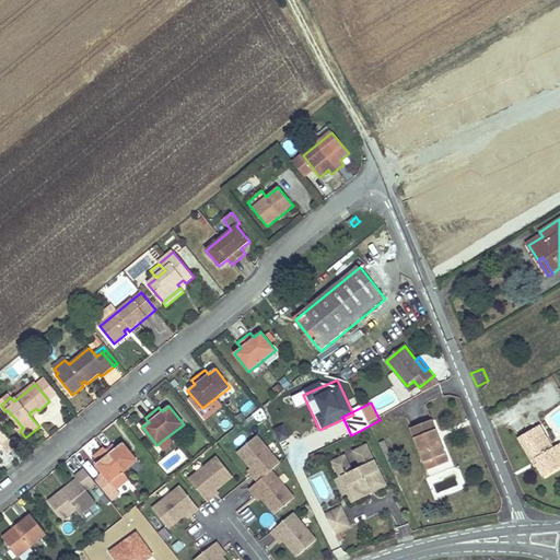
[(411,429),(426,464),(447,455),(433,421),(411,429)]
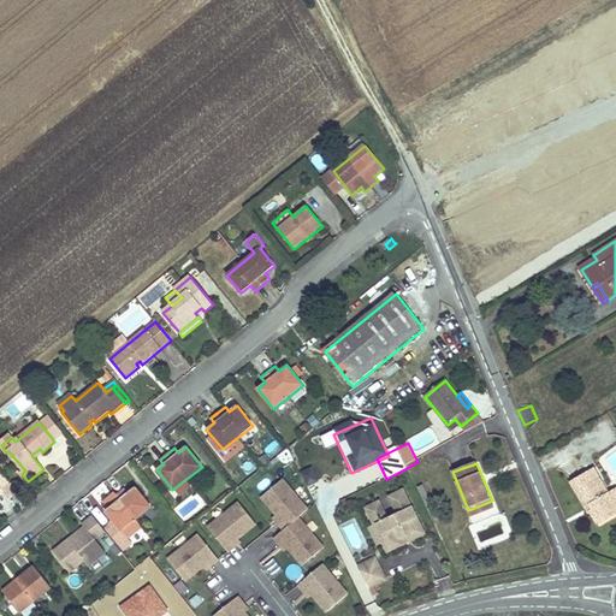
[(308,487),(318,481),(312,469),(301,475),(308,487)]
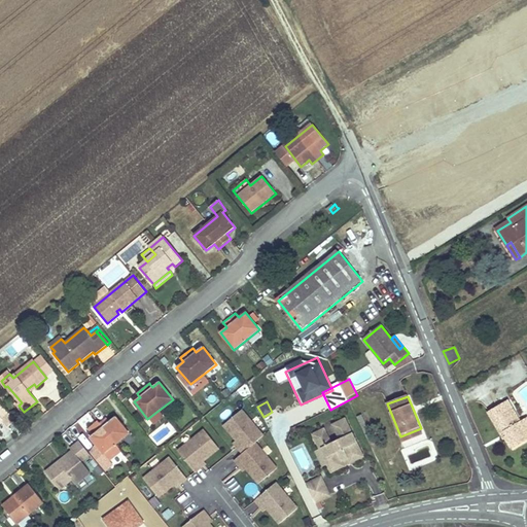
[(489,414),(502,435),(506,432),(508,436),(506,437),(513,449),(526,440),(526,432),(521,423),(510,402),(489,414)]
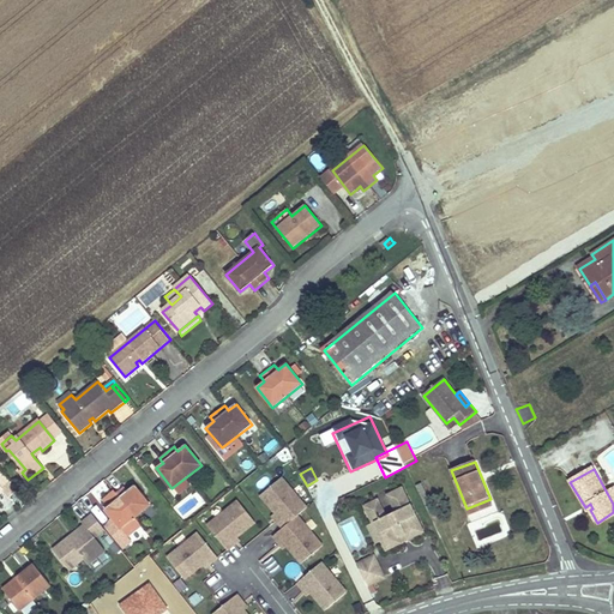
[(299,516),(308,507),(284,477),(263,495),(277,512),(281,517),(288,525),(299,516)]
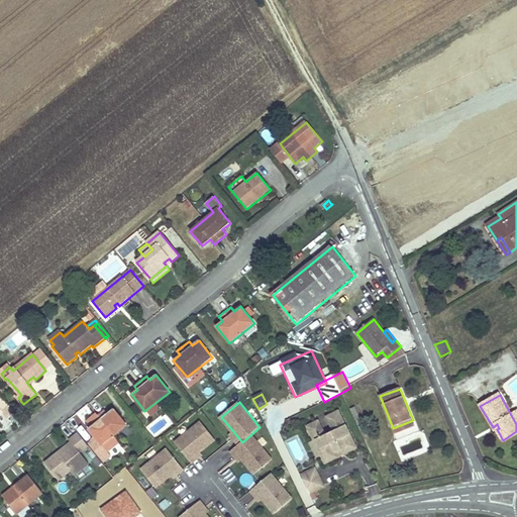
[(104,410),(98,415),(100,417),(114,436),(127,426),(114,409),(107,414),(104,410)]
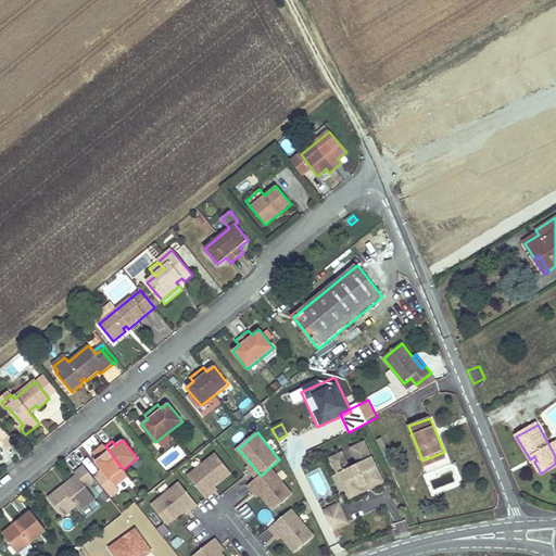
[(167,470),(187,454),(177,443),(158,459),(167,470)]
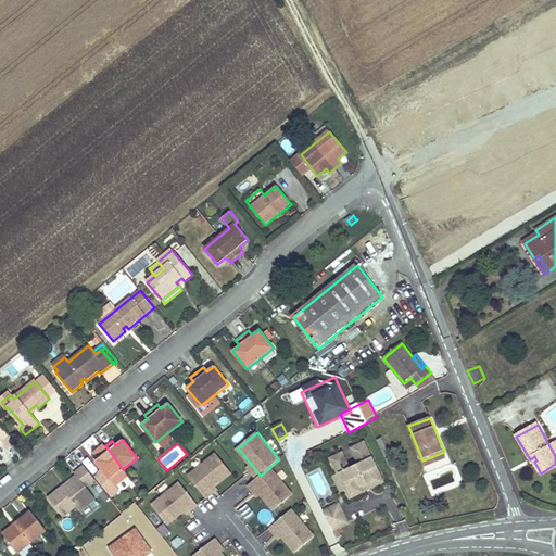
[(343,453),(331,458),(339,474),(341,472),(349,489),(346,490),(351,498),(364,492),(362,487),(368,483),(371,489),(383,482),(366,443),(353,449),(359,464),(351,468),(343,453)]
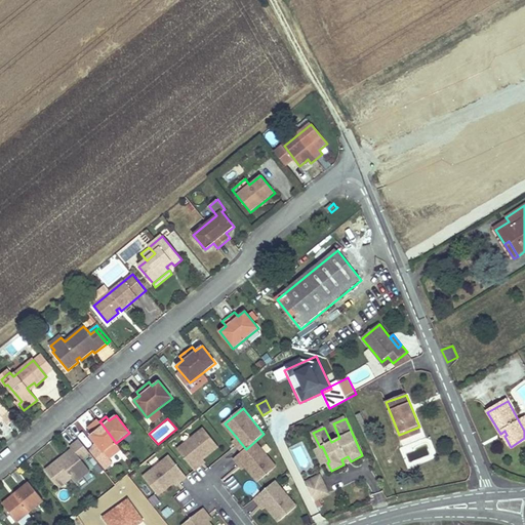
[(89,436),(104,453),(109,459),(120,450),(115,444),(116,443),(102,423),(99,421),(93,426),(95,429),(96,430),(89,436)]
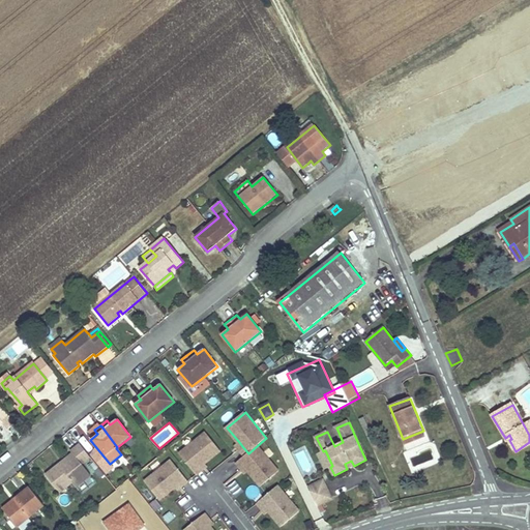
[(423,431),(403,439),(406,447),(427,439),(423,431)]
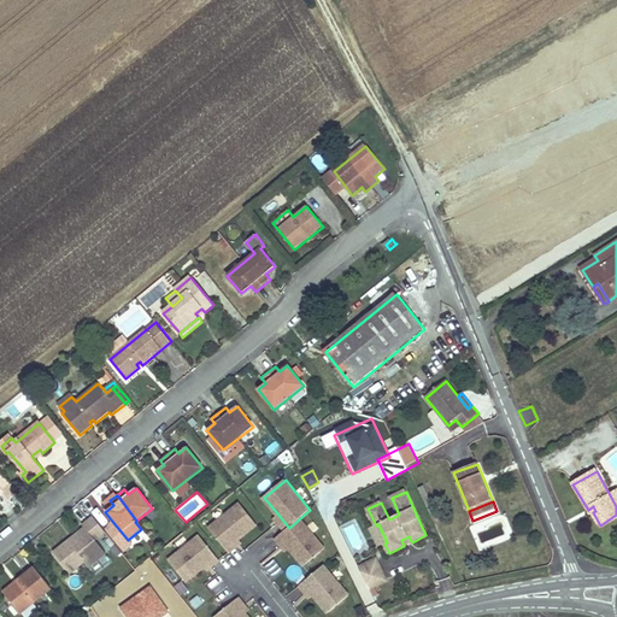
[(258,526),(241,505),(210,529),(230,554),(239,547),(235,544),(240,540),(258,526)]
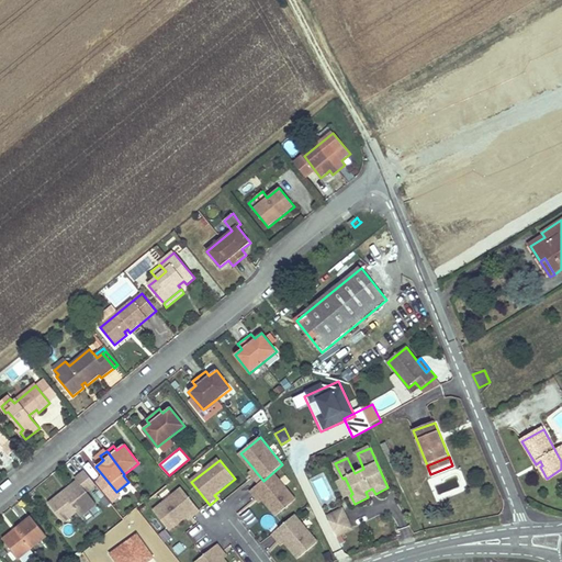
[(87,463),(82,468),(96,480),(100,475),(87,463)]
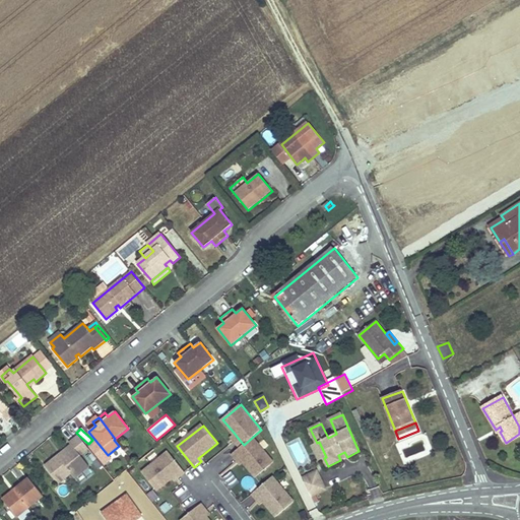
[(89,449),(79,437),(78,436),(76,438),(76,439),(86,451),(89,449)]
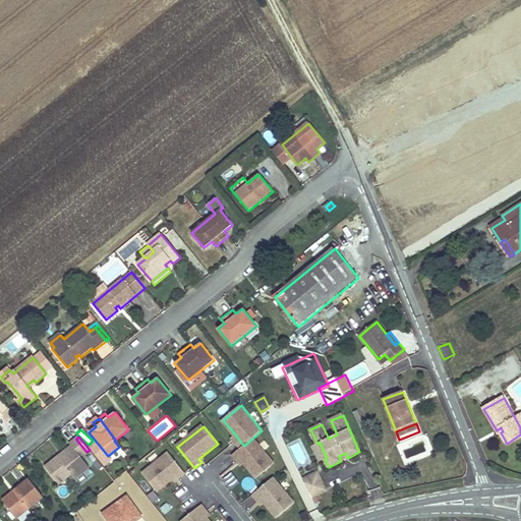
[(244,446),(232,455),(238,462),(241,460),(244,464),(256,478),(275,463),(253,438),(244,446)]
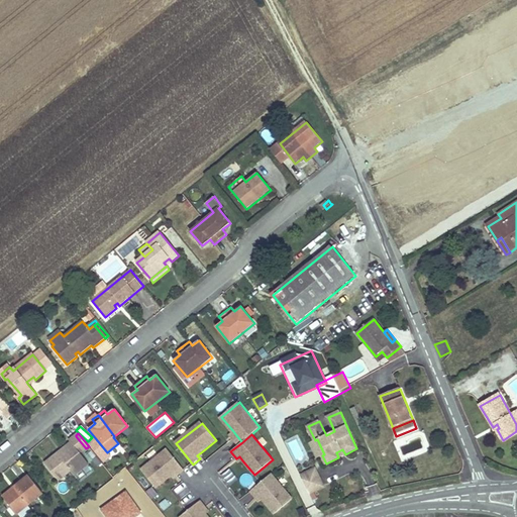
[(61,457),(58,453),(44,463),(61,486),(74,476),(77,480),(92,468),(80,452),(86,448),(76,436),(71,441),(72,442),(73,444),(64,451),(66,454),(61,457)]
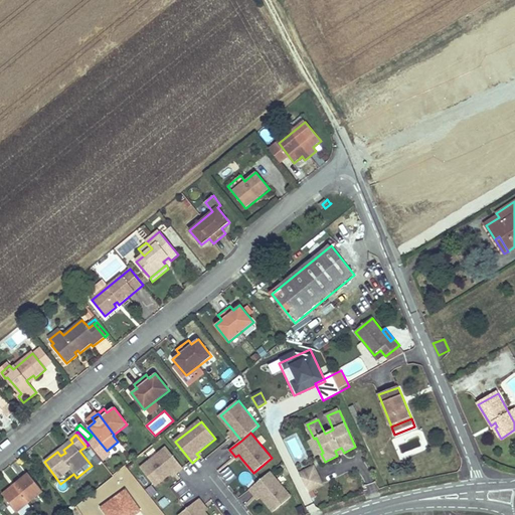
[(286,442),(295,459),(304,455),(295,437),(286,442)]
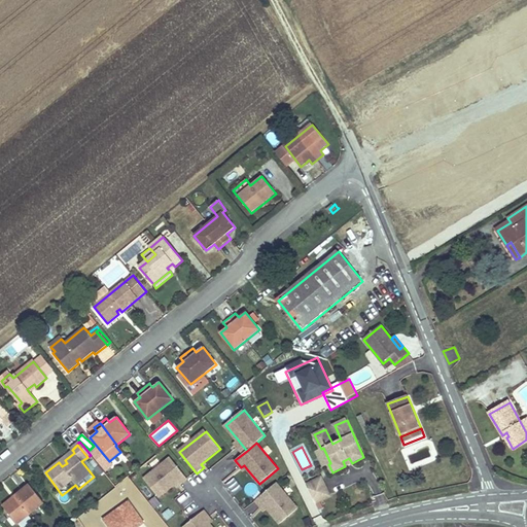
[(323,448),(321,449),(316,451),(323,466),(328,464),(330,463),(323,448)]
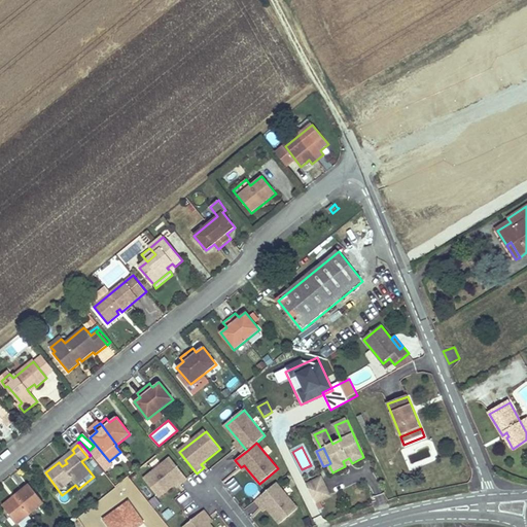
[(73,451),(64,458),(65,460),(74,453),(73,451)]
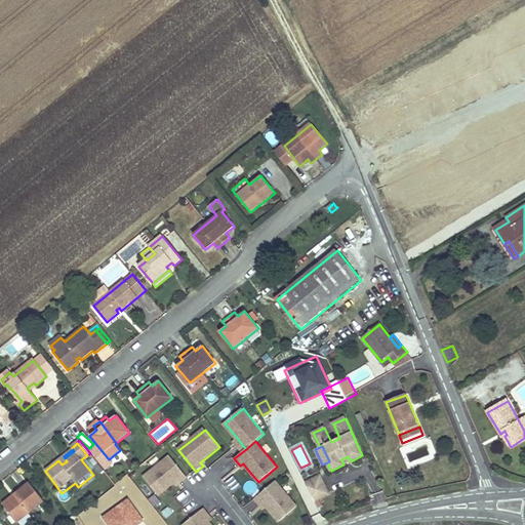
[(65,458),(64,456),(58,460),(62,465),(67,461),(65,458)]
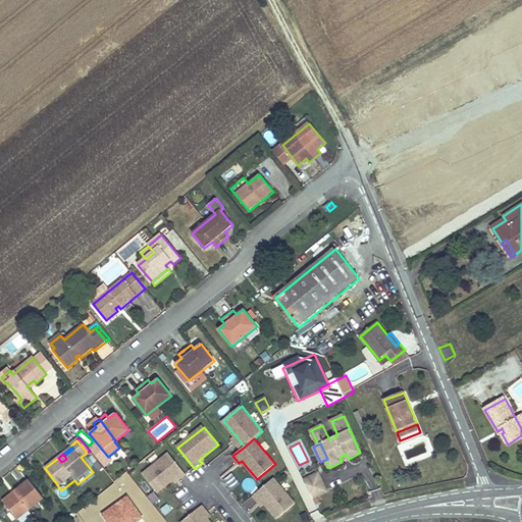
[(170,455),(144,475),(158,493),(173,481),(177,478),(179,481),(187,475),(170,455)]
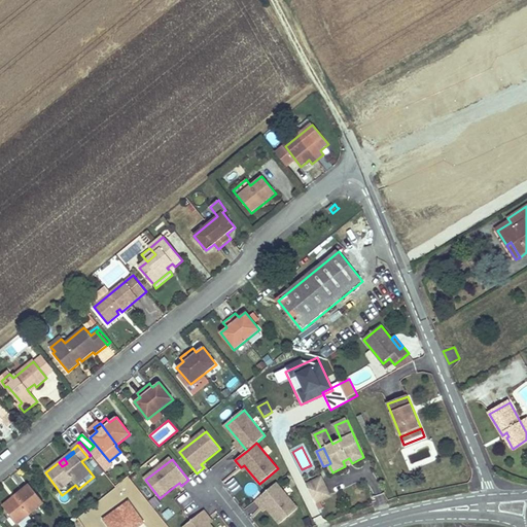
[(323,477),(304,485),(313,503),(331,495),(323,477)]
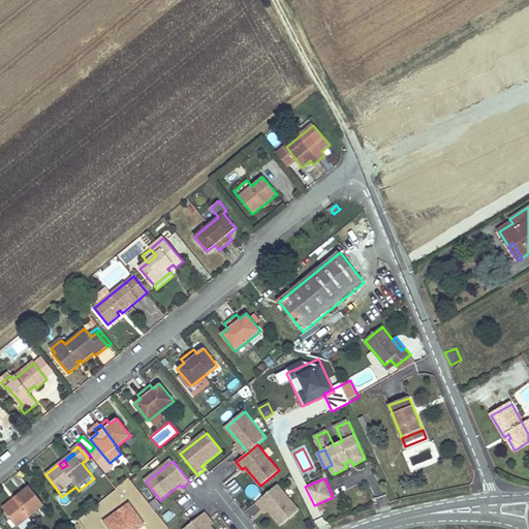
[(282,526),(300,511),(278,486),(257,502),(263,509),(267,507),(270,511),(282,526)]
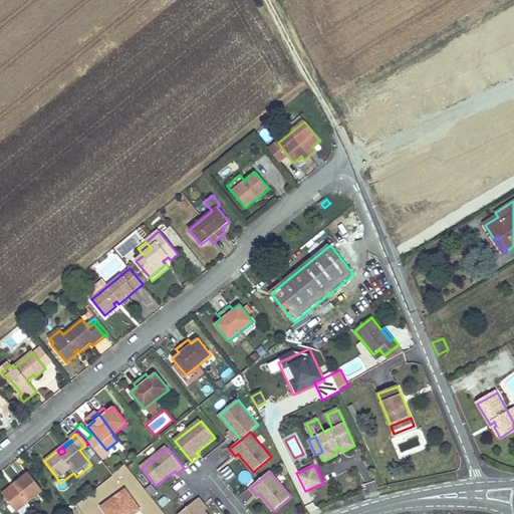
[(10,488),(3,493),(19,513),(25,513),(47,496),(28,473),(15,483),(17,486),(12,490),(10,488)]
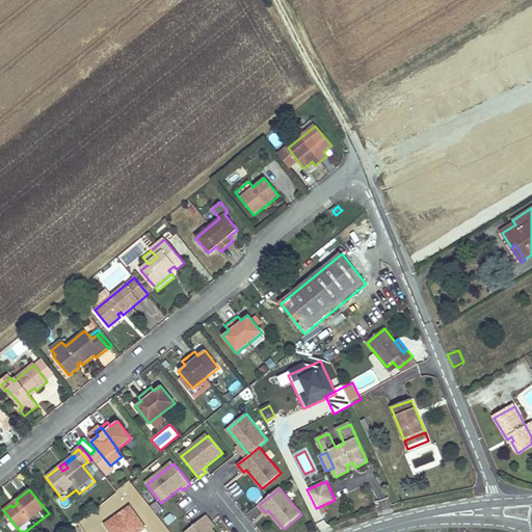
[(207,516),(187,531),(214,531),(213,530),(210,526),(213,524),(207,516)]
